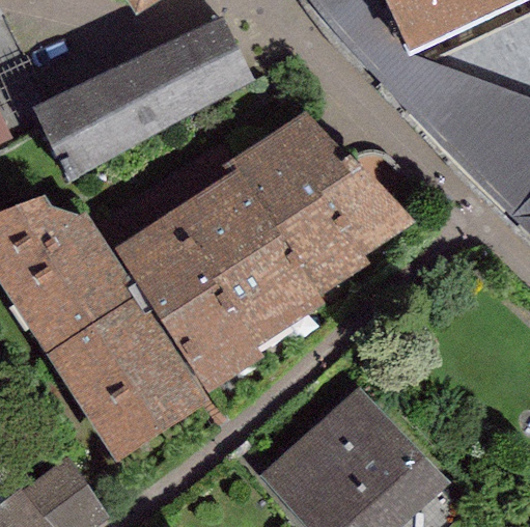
[(126,0),(135,14),(157,0),(126,0)]
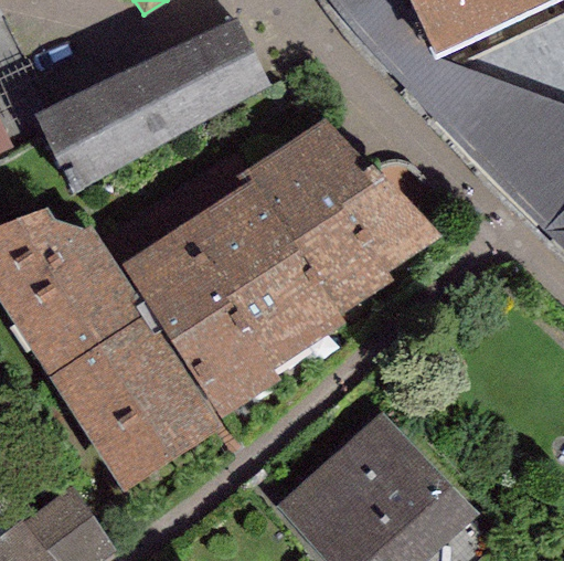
[(433,62),(402,0),(325,0),(393,78),(478,168),(563,253),(563,20),(456,73),(433,62)]
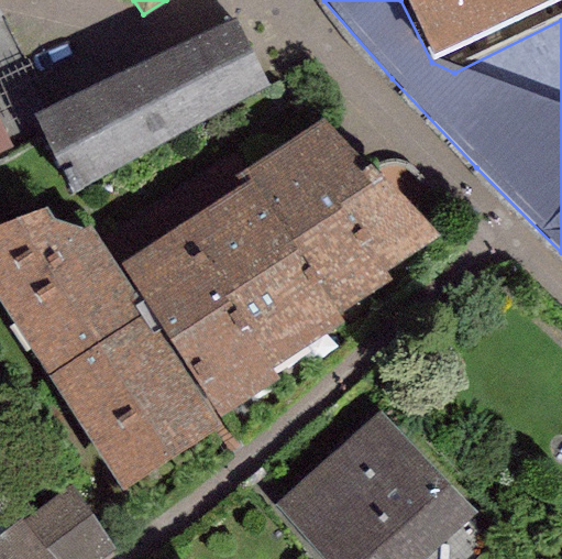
[(561,0),(401,0),(431,62),(561,0)]
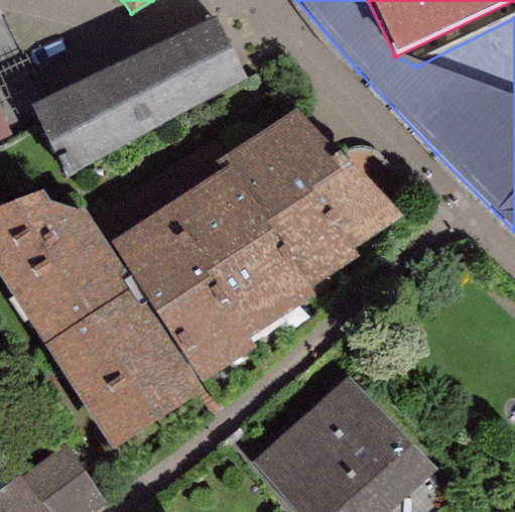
[(215,16),(33,103),(69,176),(250,89),(215,16)]
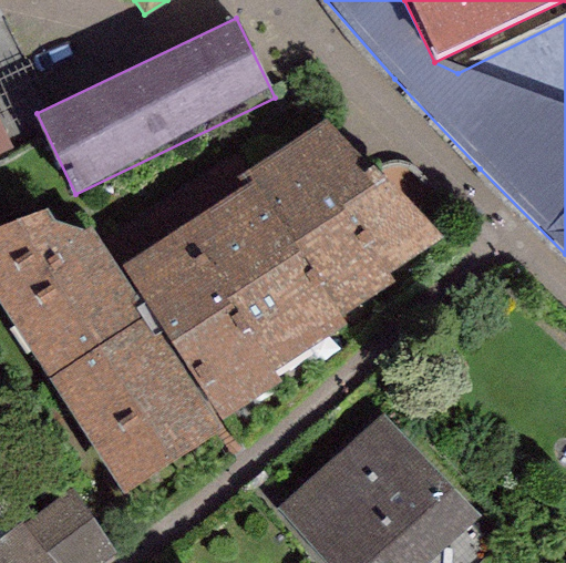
[(235,174),(242,184),(253,177),(342,315),(393,282),(387,270),(442,237),(374,161),(368,165),(326,118),(235,174)]
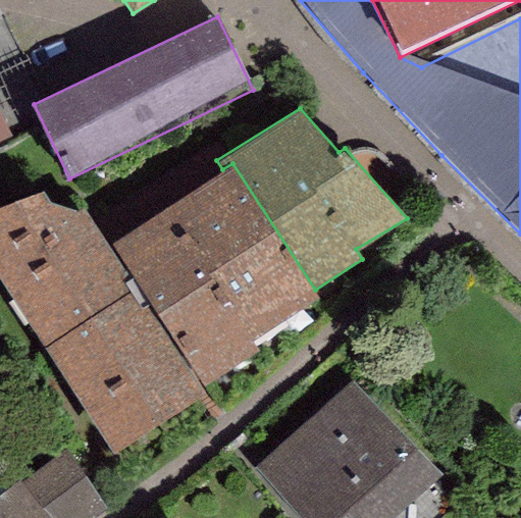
[(0,111),(0,150),(15,143),(0,111)]
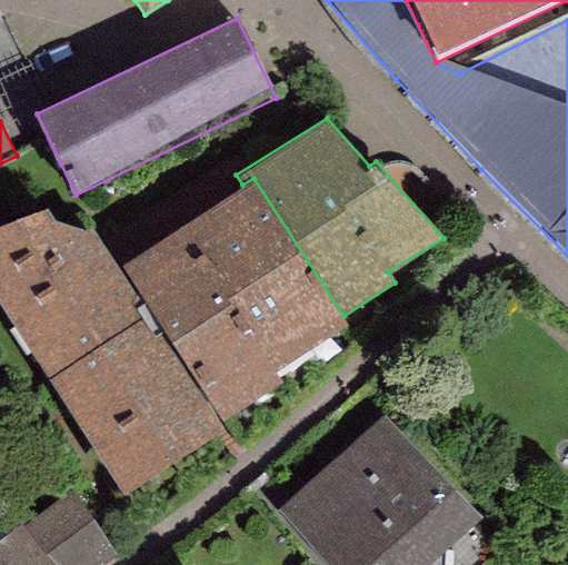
[(242,185),(121,264),(222,419),(282,380),(276,369),(348,323),(344,316),(253,178),(242,185)]
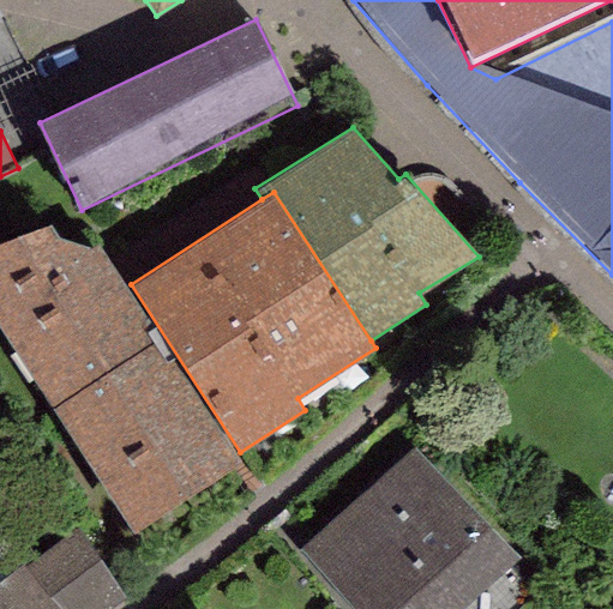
[(52,224),(0,241),(0,327),(133,534),(239,462),(97,243),(89,248),(58,237),(52,224)]
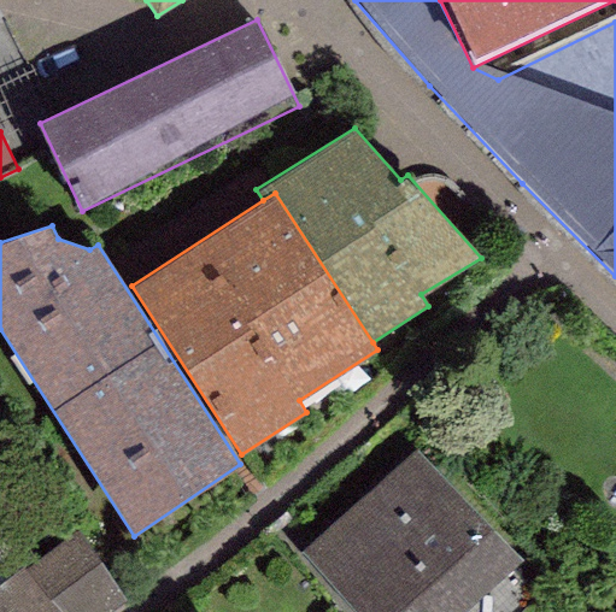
[(418,448),(301,553),(353,611),(468,611),(523,563),(418,448)]
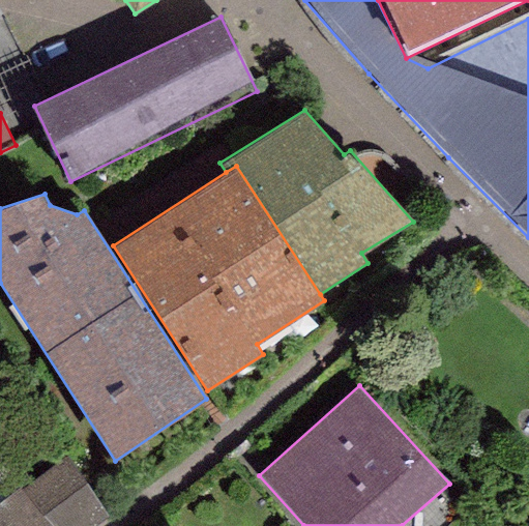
[(65,461),(23,493),(48,525),(103,525),(110,520),(65,461)]
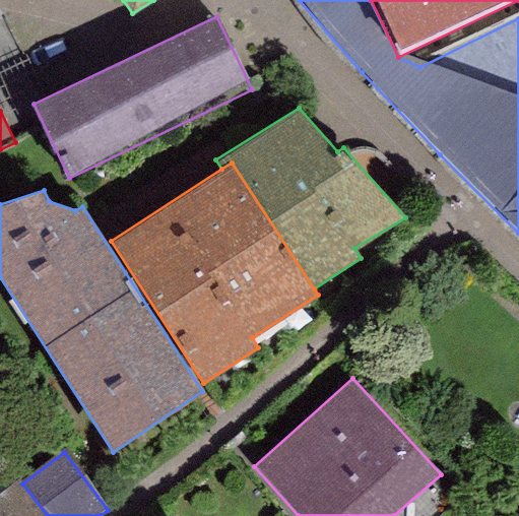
[(47,515),(22,484),(0,500),(0,515),(47,515)]
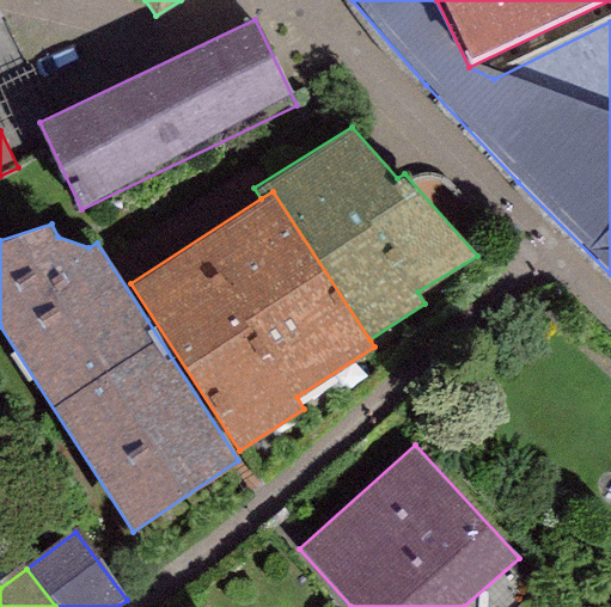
All buildings are outlined.
